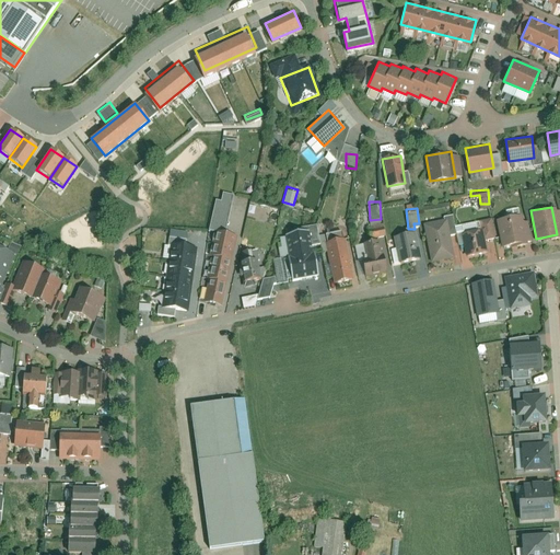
[(516,214),(497,218),(502,244),(522,240),(516,214)]
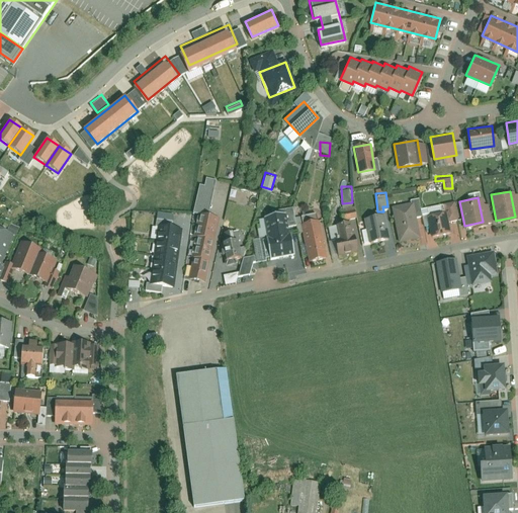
[(392,205),(400,241),(423,236),(415,200),(392,205)]
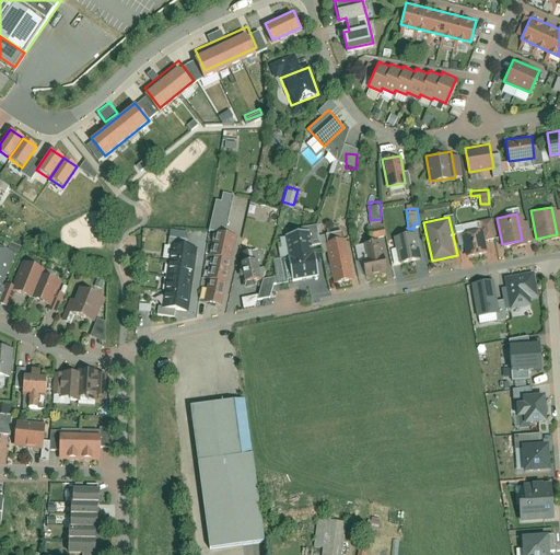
[(482,228),(462,232),(466,256),(488,252),(485,234),(493,232),(490,218),(481,219),(482,228)]
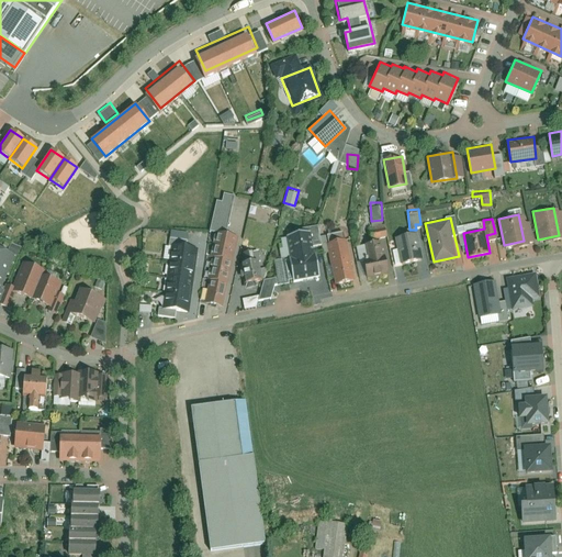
[(386,232),(384,221),(369,223),(371,235),(386,232)]
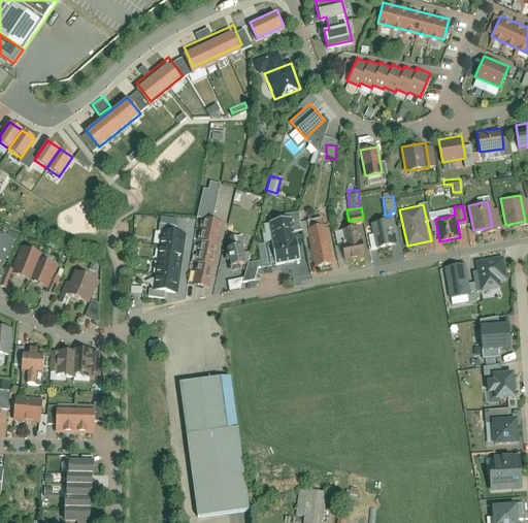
[(282,218),(270,220),(277,261),(301,257),(296,227),(303,225),(300,208),(281,211),(282,218)]
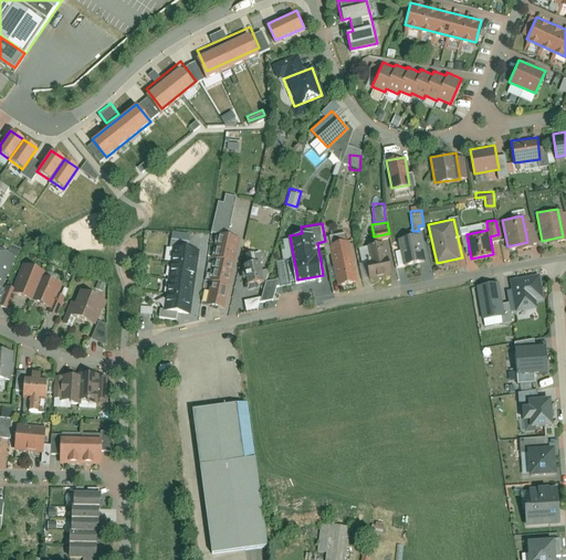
[(216,257),(210,280),(212,281),(207,303),(224,307),(231,282),(229,282),(234,262),(230,261),(237,235),(219,230),(212,256),(216,257)]
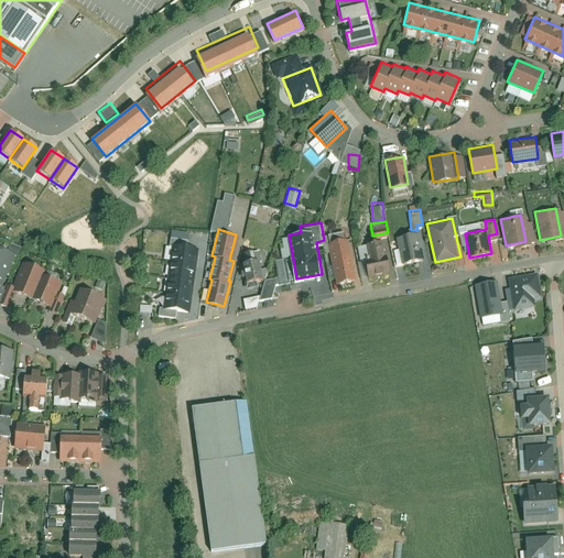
[(418,231),(397,236),(402,261),(423,256),(418,231)]
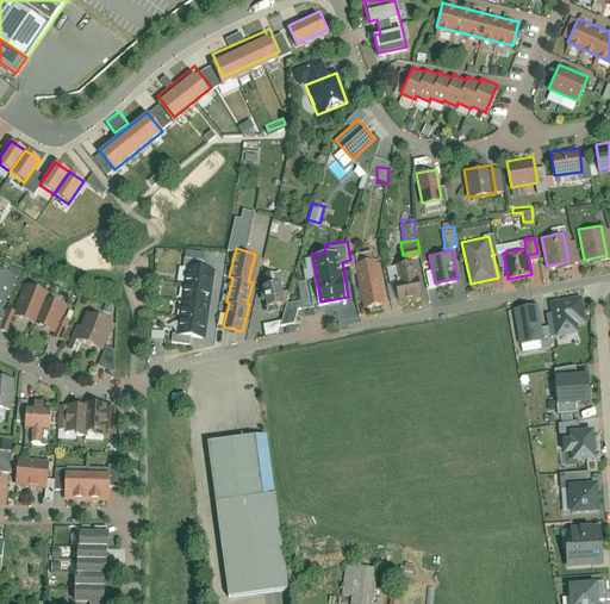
[(355,262),(365,305),(384,302),(374,257),(355,262)]
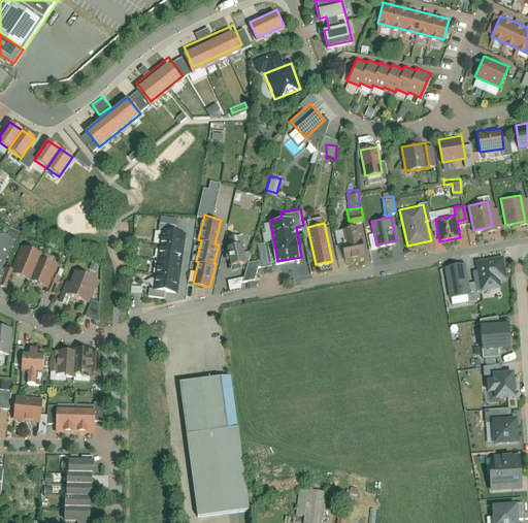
[(347,242),(340,243),(343,259),(366,254),(363,239),(358,240),(355,225),(343,227),(347,242)]
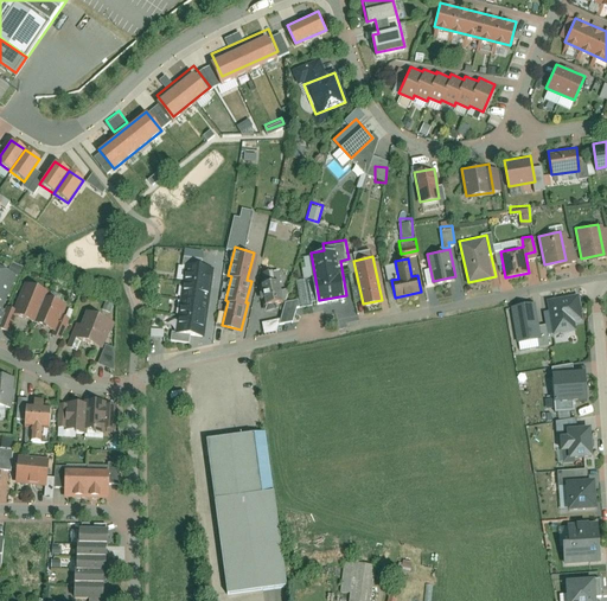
[(211,266),(186,262),(177,328),(203,332),(211,266)]
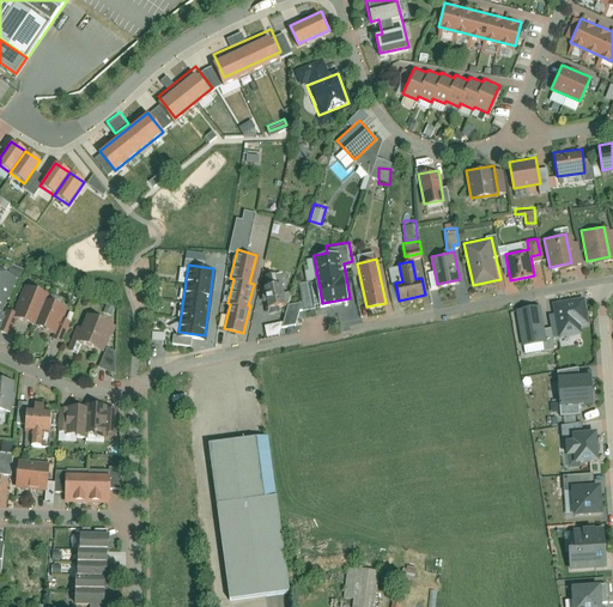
[(0,308),(14,274),(0,268),(0,308)]
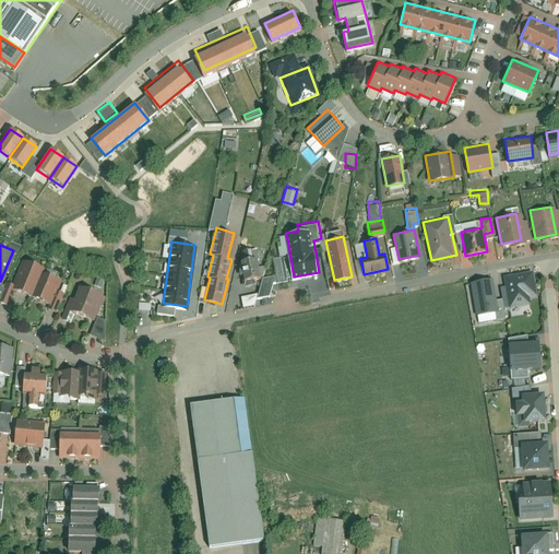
[(260,278),(256,257),(252,258),(250,246),(240,248),(242,260),(239,260),(244,281),(260,278)]
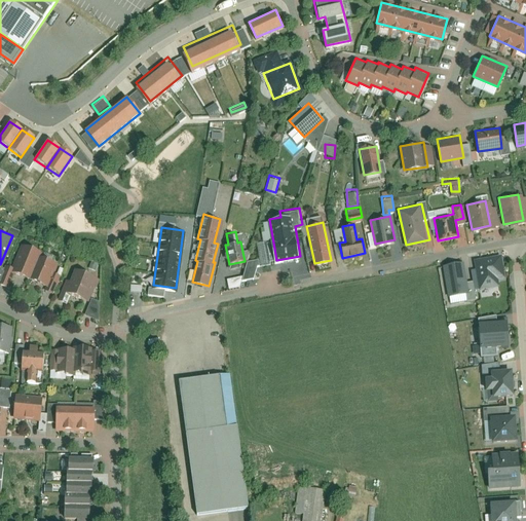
[(48,286),(58,262),(39,255),(41,251),(21,243),(9,269),(48,286)]
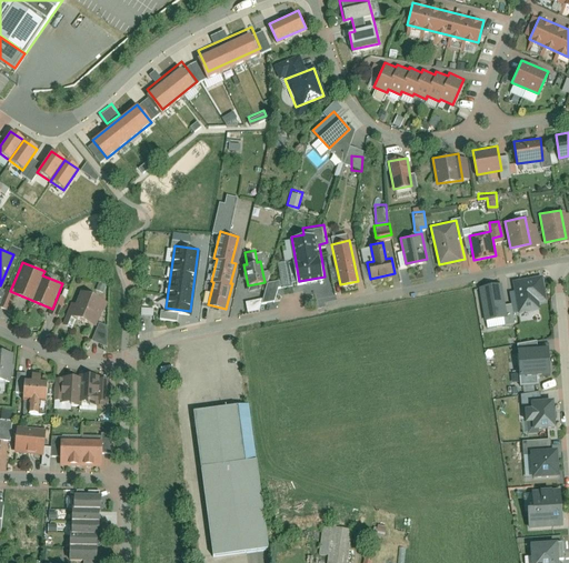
[(542,273),(513,279),(519,310),(540,305),(539,300),(548,298),(542,273)]
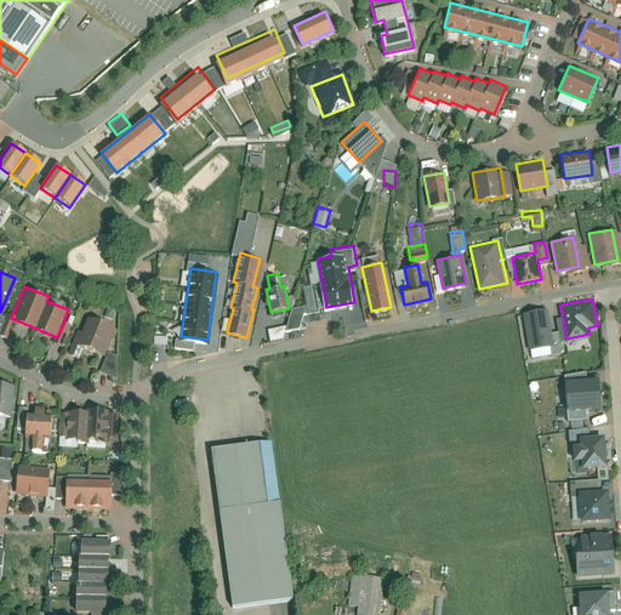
[(547,306),(524,311),(530,347),(554,342),(547,306)]
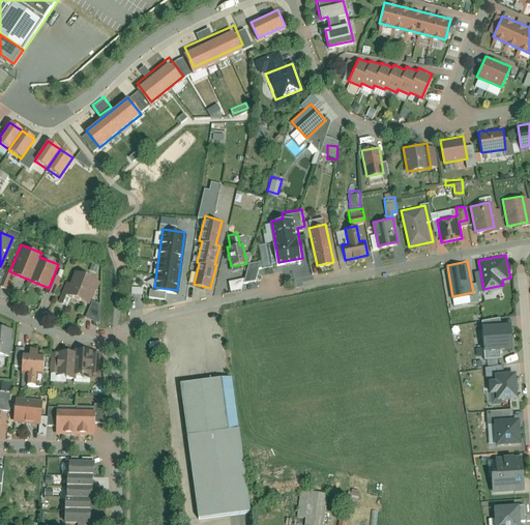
[(86,303),(96,279),(76,270),(65,294),(86,303)]
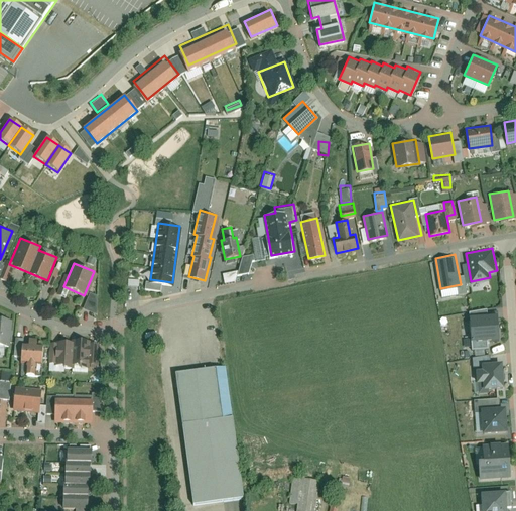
[(84,306),(95,309),(99,292),(88,289),(84,306)]
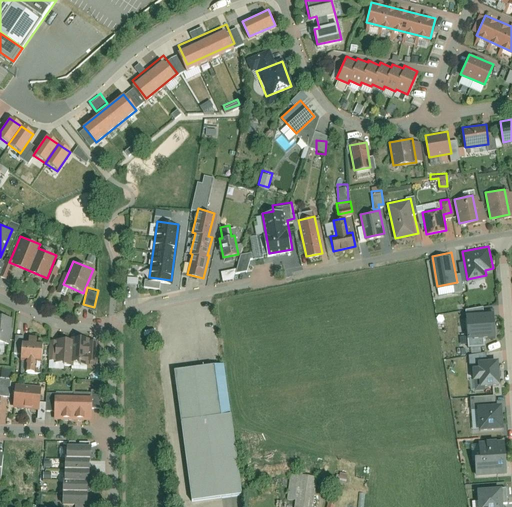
[(496,334),(494,310),(466,312),(468,343),(484,342),(483,334),(496,334)]
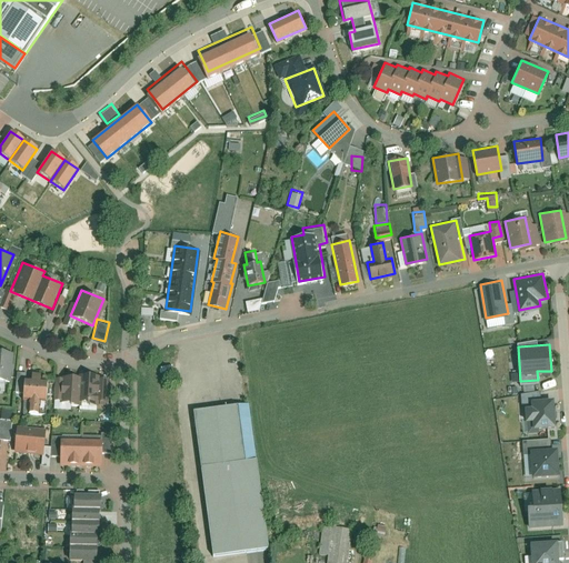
[(95,373),(63,373),(63,401),(93,402),(95,373)]
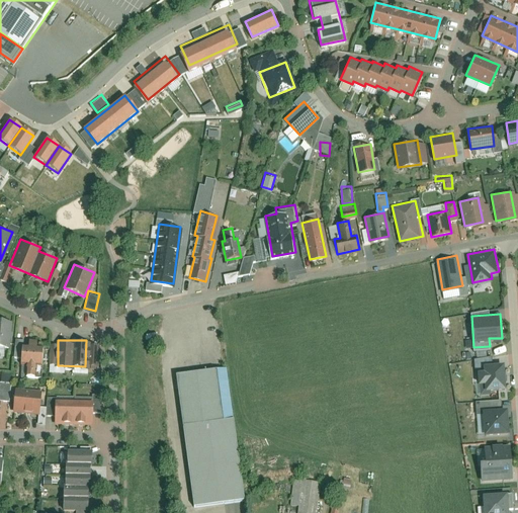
[(41,363),(42,347),(21,346),(21,362),(41,363)]
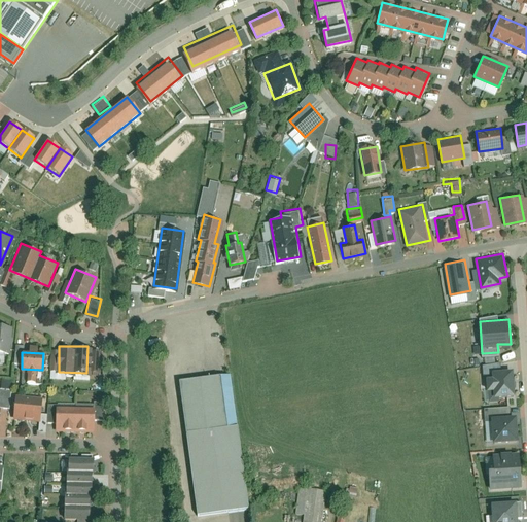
[(516,395),(514,369),(502,370),(501,359),(482,361),(482,372),(493,371),(493,377),(488,377),(489,399),(499,399),(499,396),(516,395)]
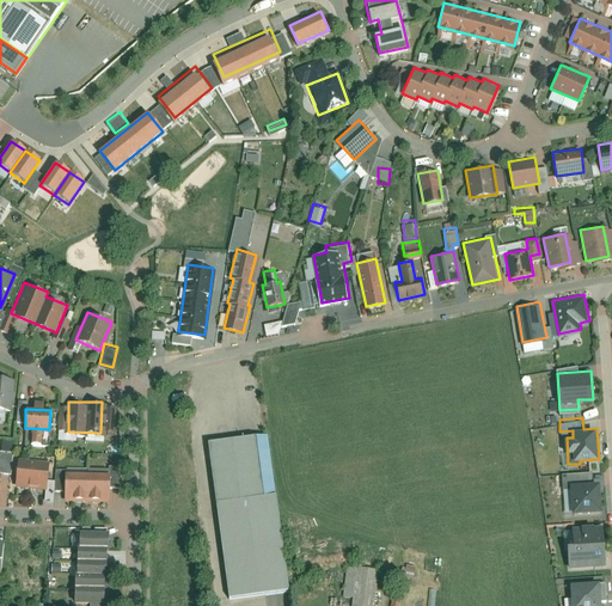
[(257,434),(209,440),(228,594),(286,587),(274,491),(264,493),(257,434)]
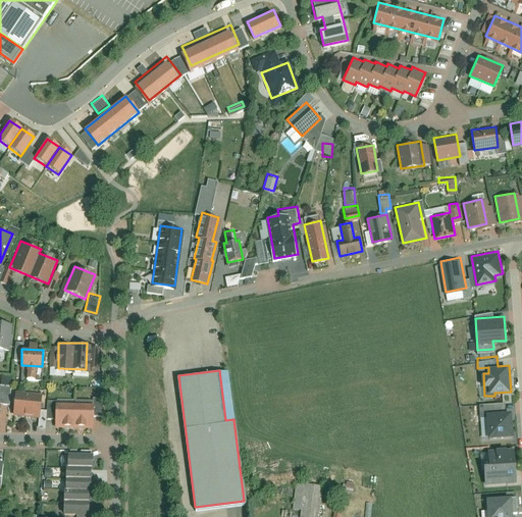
[(13,411),(38,415),(42,395),(16,390),(13,411)]
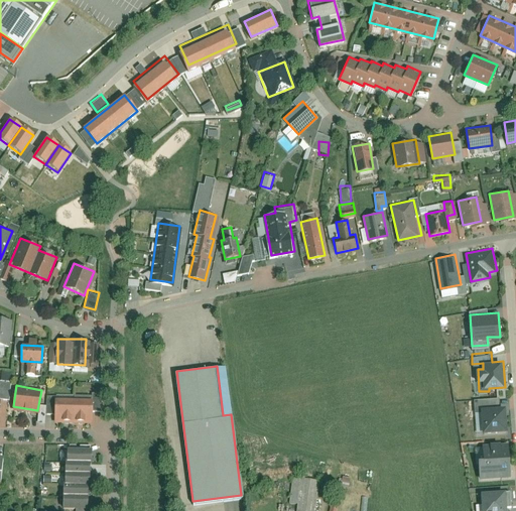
[(500,405),(500,396),(474,397),(475,409),(482,409),(484,432),(508,430),(507,405),(500,405)]
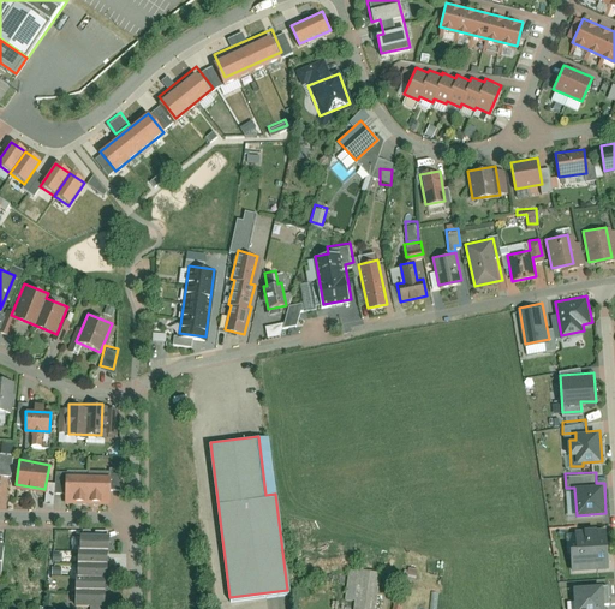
[(108,501),(109,476),(66,475),(65,500),(108,501)]
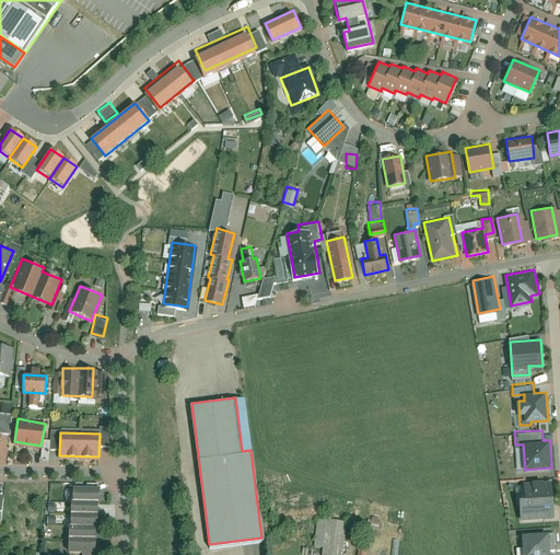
[(555,518),(552,480),(525,482),(526,493),(520,494),(522,520),(555,518)]
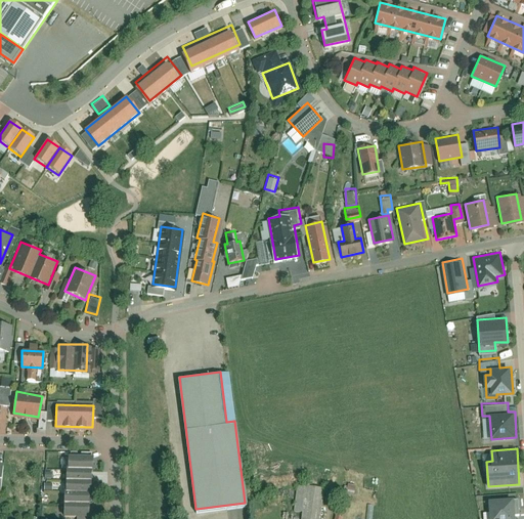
[(90,452),(66,452),(64,512),(89,513),(90,452)]
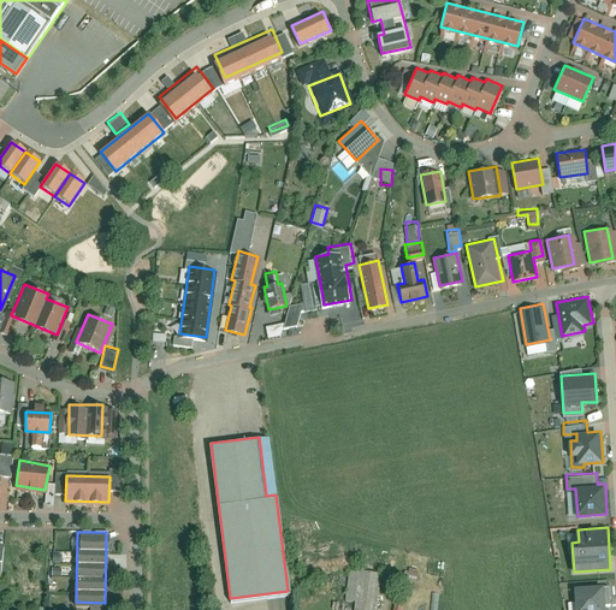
[(374,609),(381,569),(350,566),(347,592),(357,593),(354,609),(374,609)]
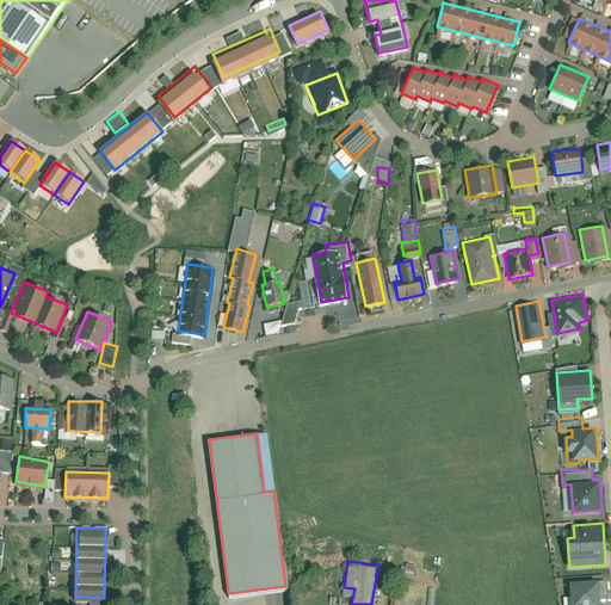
[(600,604),(600,580),(569,582),(571,604),(600,604)]
